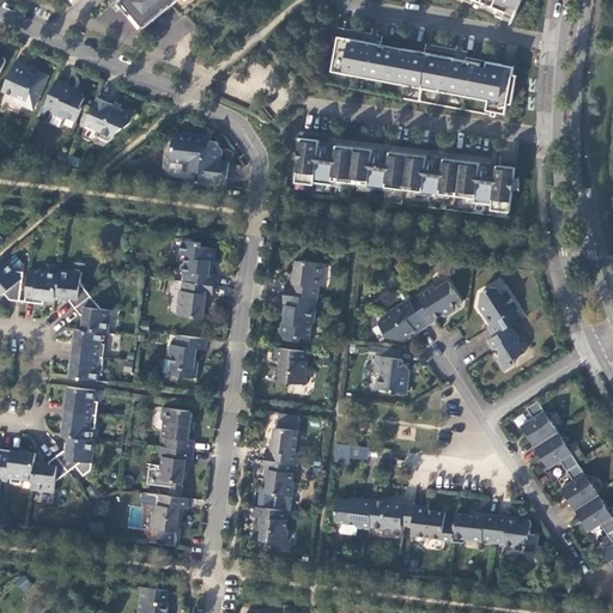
[(178,0),(119,0),(117,1),(129,17),(133,13),(137,18),(145,29),(174,5),(178,0)]
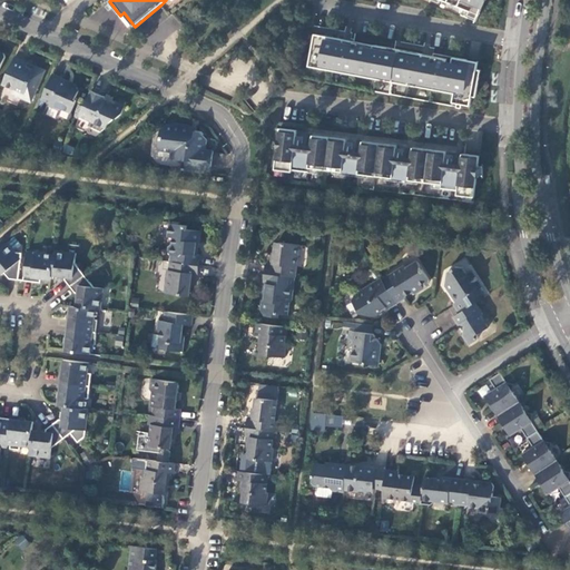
[(446,0),(479,13),(483,0),(446,0)]
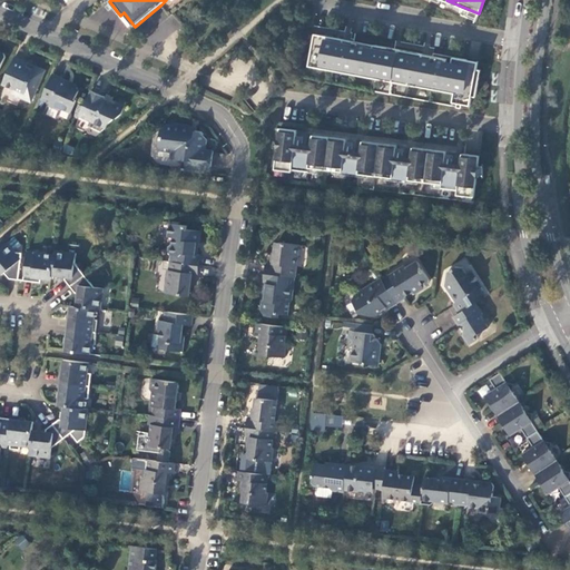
[(344,40),(320,35),(313,67),(344,72),(344,68),(364,72),(363,76),(376,78),(377,75),(410,81),(409,85),(422,87),(423,84),(443,87),(442,91),(455,94),(453,102),(470,105),(472,96),(477,97),(478,89),(473,88),(478,69),(479,62),(454,58),(453,64),(446,62),(446,59),(433,57),(432,60),(422,59),(423,55),(374,46),(373,49),(366,48),(367,45),(354,42),(353,46),(343,43),(344,40)]
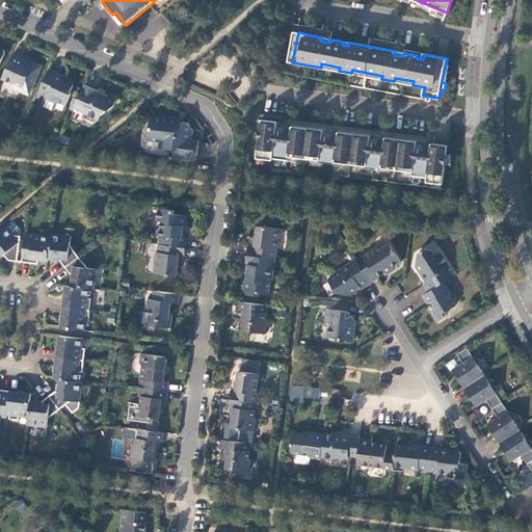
[(26,58),(15,53),(3,79),(14,84),(12,86),(21,89),(20,90),(26,94),(31,91),(43,65),(33,61),(31,64),(25,62),(26,58)]
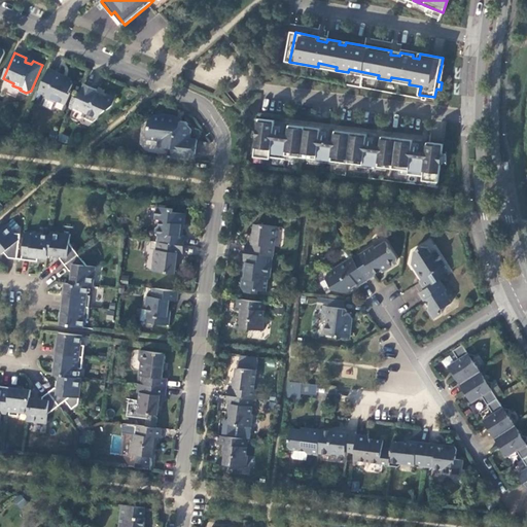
[(64,75),(49,68),(38,92),(46,96),(45,98),(55,102),(58,101),(66,105),(71,93),(70,92),(73,84),(72,81),(63,77),(64,75)]
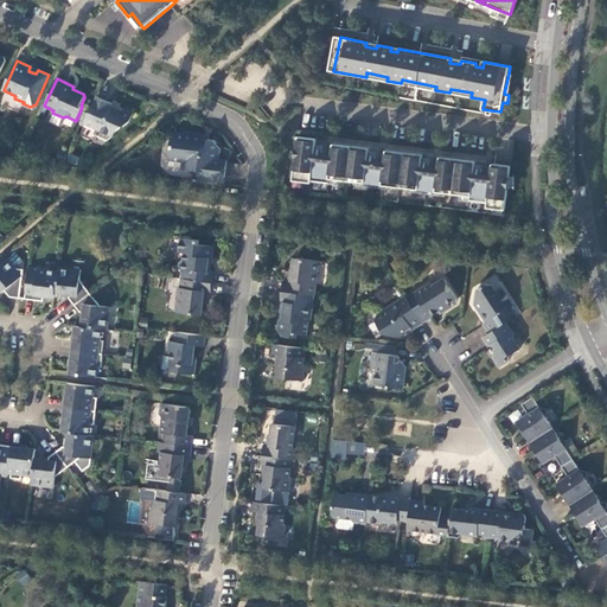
[(113,103),(97,97),(84,125),(96,129),(94,135),(108,141),(113,136),(115,134),(123,125),(125,127),(131,121),(134,114),(125,109),(122,110),(112,106),(113,103)]
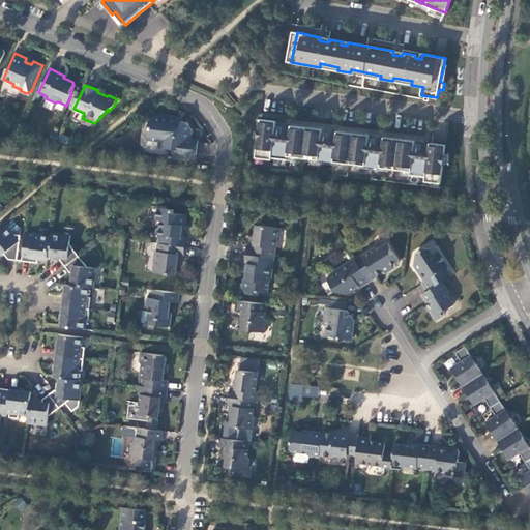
[(174,149),(173,151),(198,155),(199,141),(192,140),(193,133),(195,130),(188,123),(177,121),(178,117),(164,116),(163,117),(155,116),(150,119),(149,127),(150,128),(149,140),(160,141),(159,147),(174,149)]
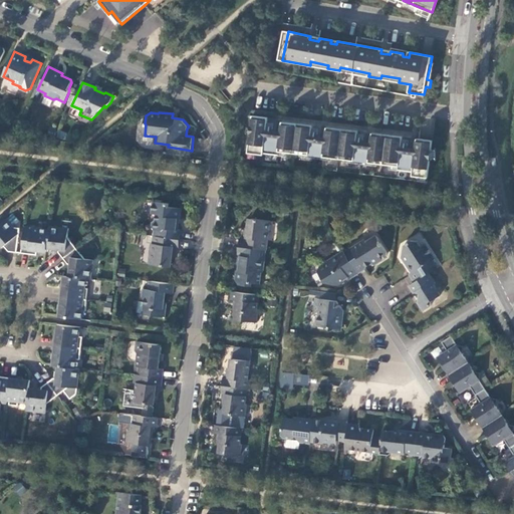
[(268,118),(252,116),(248,154),(264,156),(264,154),(279,156),(279,152),(309,156),(309,153),(323,155),(323,158),(338,160),(354,161),(354,158),(369,160),(368,163),(399,167),(398,170),(413,172),(413,176),(428,178),(431,160),(432,161),(432,149),(433,141),(417,139),(416,154),(409,153),(409,152),(402,151),(403,137),(372,134),(370,148),(367,148),(367,147),(359,146),(359,147),(356,147),(358,132),(327,127),(325,143),(322,143),(322,142),(314,141),(314,142),(311,141),(312,126),(282,122),(280,137),(273,136),(273,137),(266,136),(268,118)]
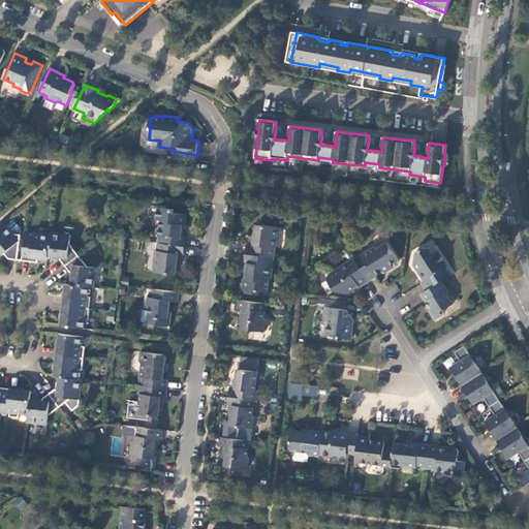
[(173,151),(173,159),(196,162),(197,155),(173,151)]
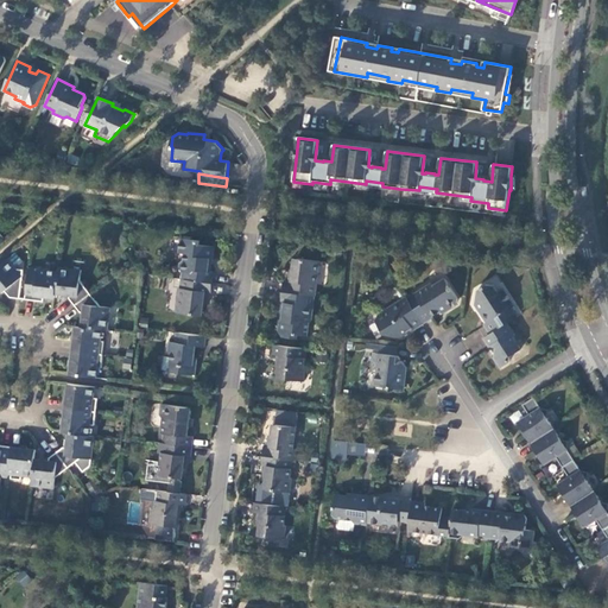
[(182,279),(183,279),(214,284),(215,272),(211,272),(210,272),(211,259),(213,260),(215,247),(201,246),(201,241),(182,239),(181,253),(185,254),(184,260),(181,264),(181,270),(183,273),(182,279)]
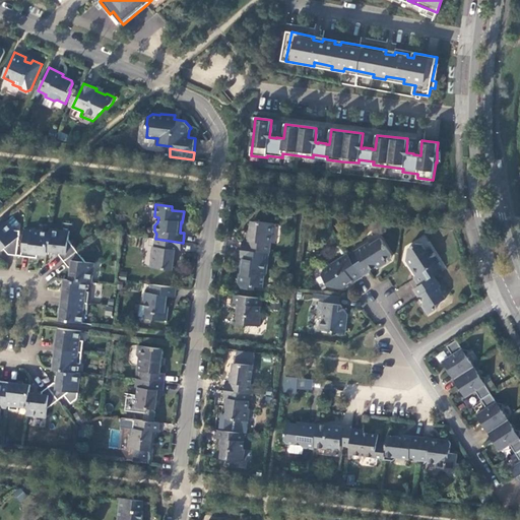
[(18,256),(21,231),(14,231),(7,221),(0,226),(0,248),(2,251),(4,249),(9,255),(18,256)]
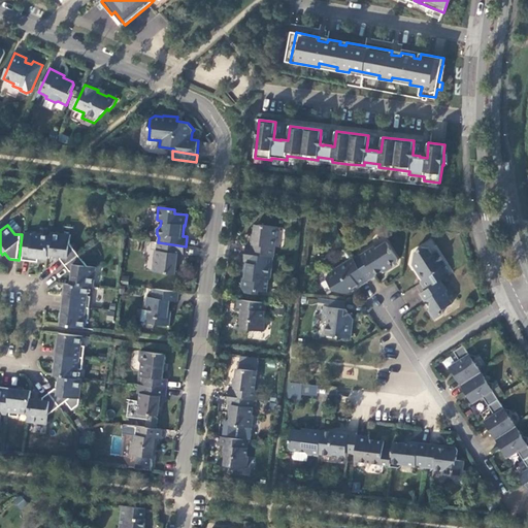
[(248,243),(246,254),(273,257),(274,257),(278,227),(259,225),(256,227),(253,244),(248,243)]
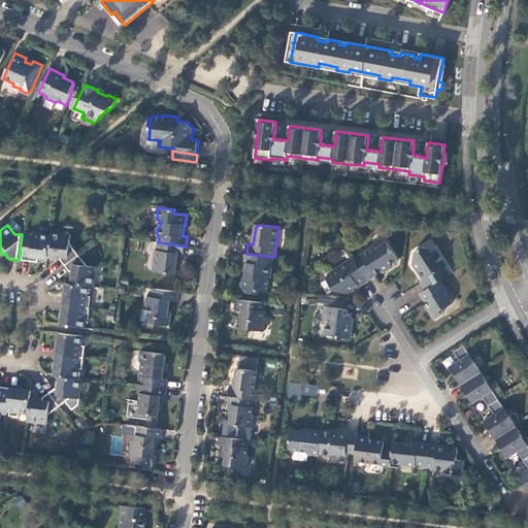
[(71,235),(52,232),(51,236),(48,255),(61,257),(61,259),(65,265),(78,255),(70,243),(71,235)]
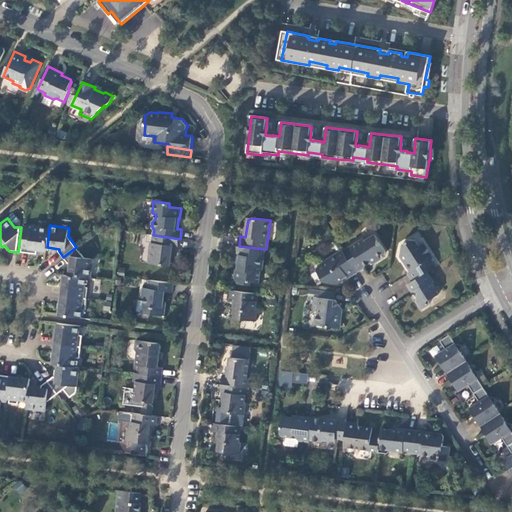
[(25,229),(22,252),(37,254),(38,250),(47,251),(47,247),(49,229),(31,227),(30,230),(25,229)]
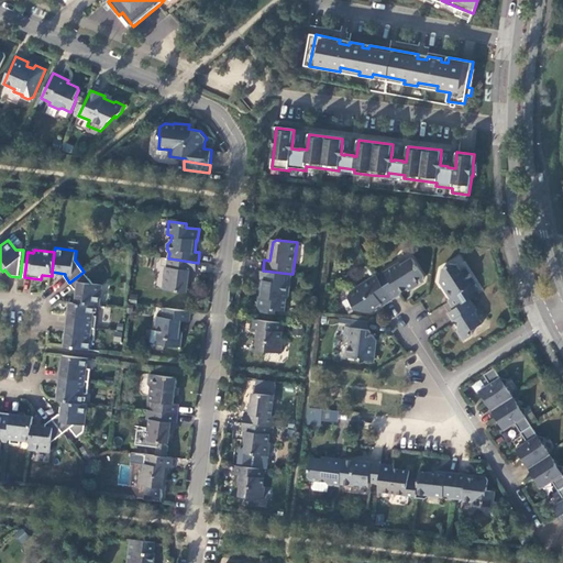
[(197,272),(198,263),(169,258),(168,267),(166,267),(164,289),(185,291),(188,289),(190,280),(191,271),(197,272)]
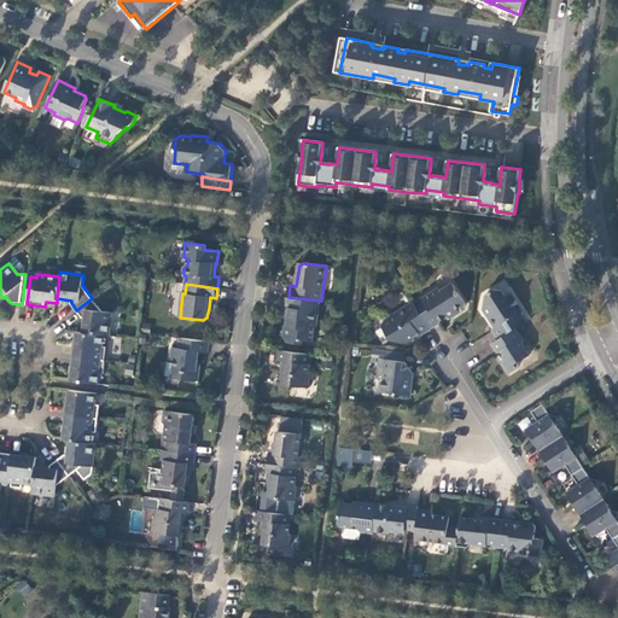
[(414,303),(431,330),(439,325),(439,322),(449,316),(448,315),(453,312),(456,314),(465,308),(466,304),(453,284),(441,291),(439,289),(414,303)]
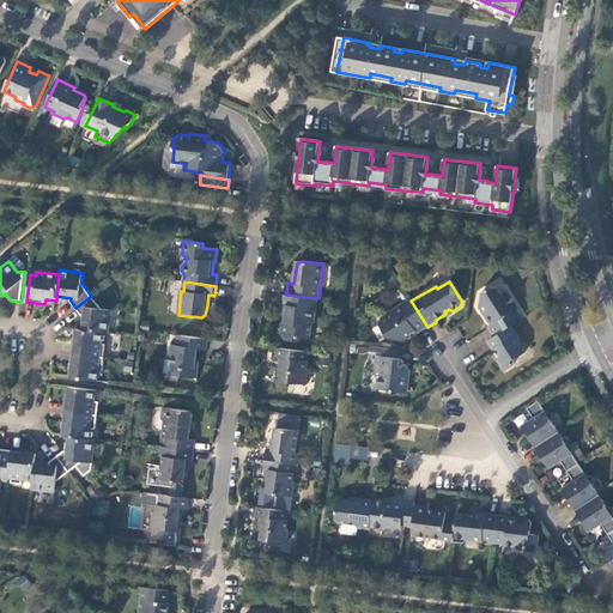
[(511,326),(522,320),(516,310),(519,309),(508,291),(503,295),(499,287),(492,286),(483,292),(479,305),(483,313),(487,314),(495,323),(489,327),(495,337),(511,326)]
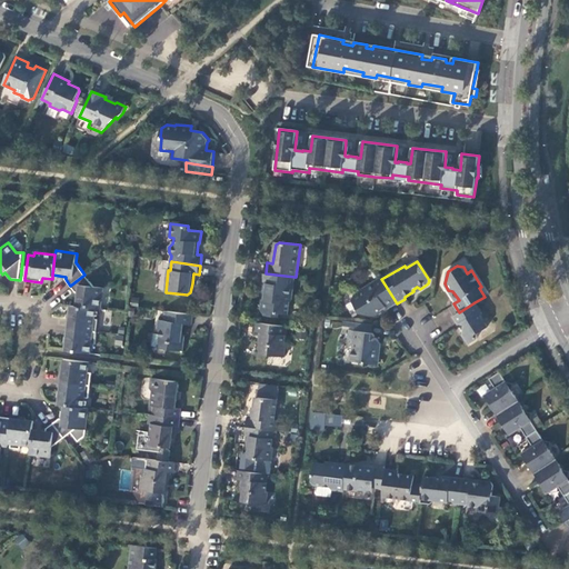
[(295,277),(266,273),(263,293),(266,293),(265,300),(262,300),(261,310),(265,316),(277,317),(278,313),(288,315),(290,303),(292,301),(295,277)]
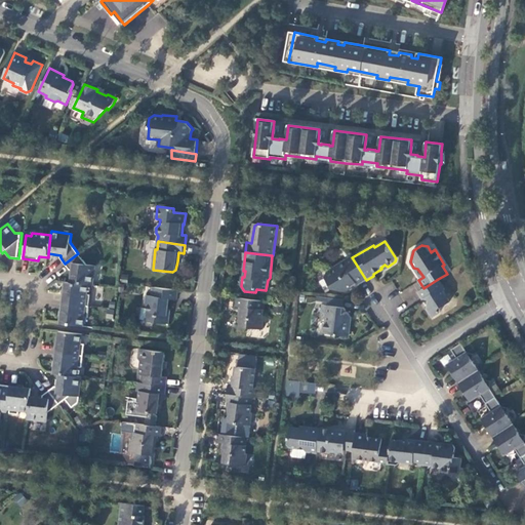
[(87,265),(78,253),(65,264),(70,270),(72,270),(71,283),(89,285),(93,285),(96,266),(87,265)]
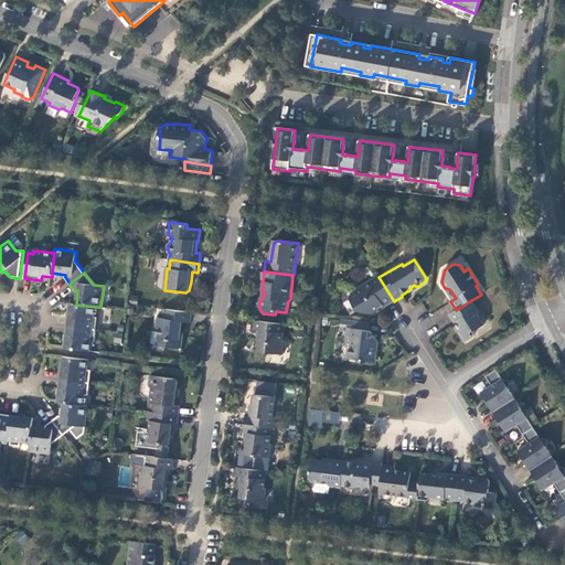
[(384,308),(394,301),(379,277),(373,283),(372,279),(352,291),(351,299),(358,311),(373,315),(380,310),(379,308),(382,306),(384,308)]
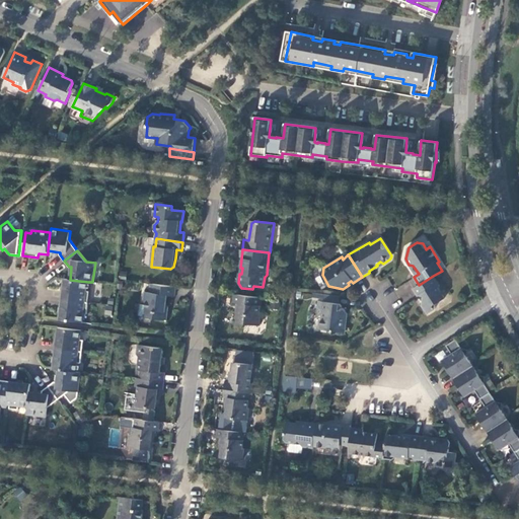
[(419,285),(414,289),(418,297),(420,296),(423,301),(422,305),(428,314),(435,310),(436,304),(444,299),(438,289),(440,286),(433,276),(419,285)]
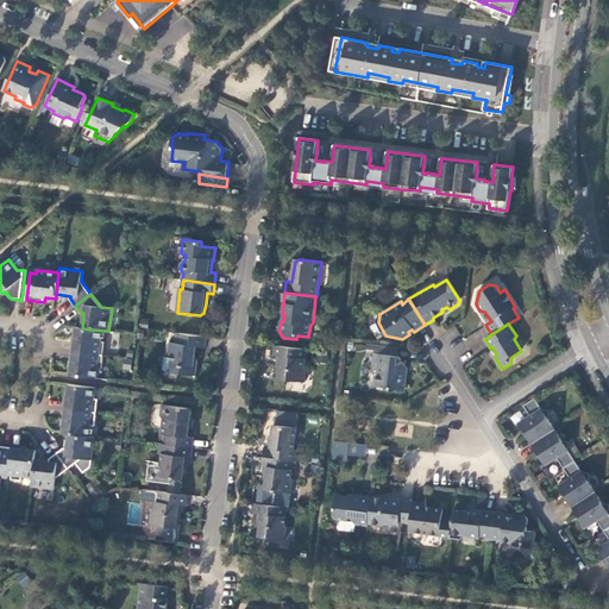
[(74,352),(100,356),(100,351),(105,352),(106,341),(101,341),(104,331),(82,328),(76,327),(74,352)]
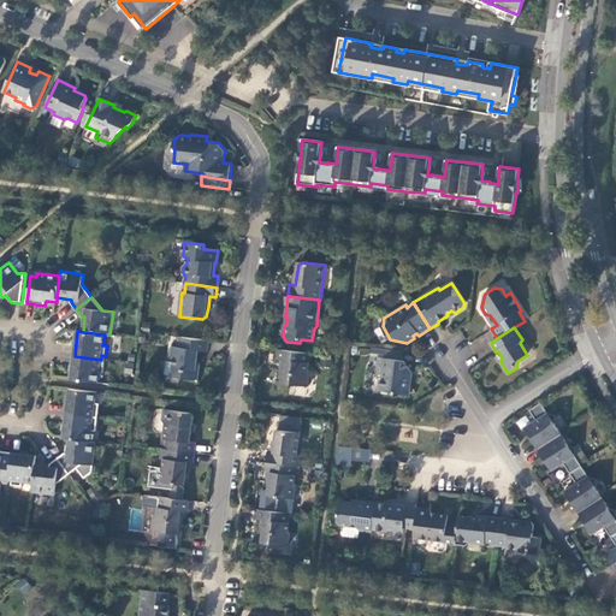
[(207,351),(208,341),(178,337),(177,348),(171,347),(170,356),(173,359),(171,377),(197,380),(199,368),(196,368),(199,350),(207,351)]
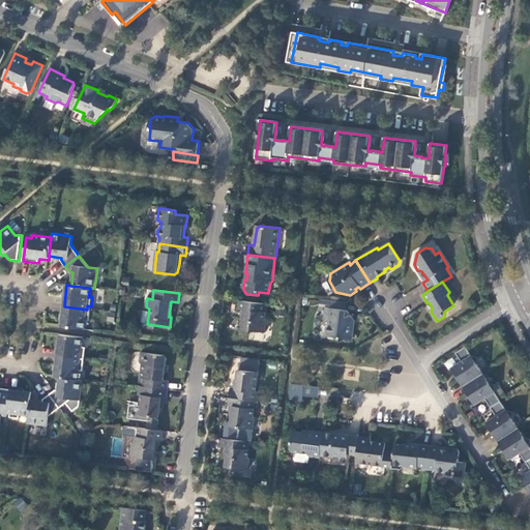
[(347,302),(330,300),(329,308),(346,311),(347,302)]
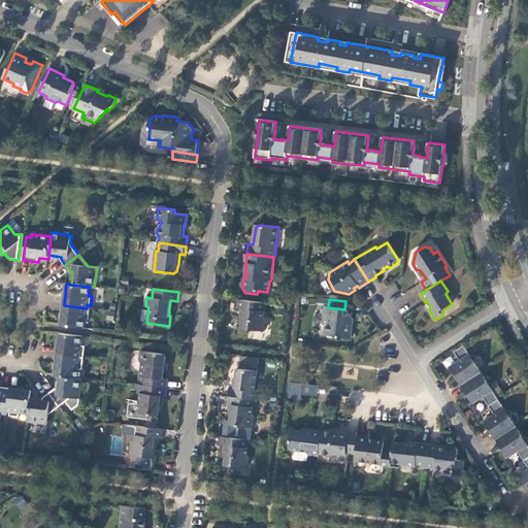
[(265,302),(240,300),(239,308),(243,308),(241,325),(244,329),(264,331),(265,320),(264,320),(265,302)]
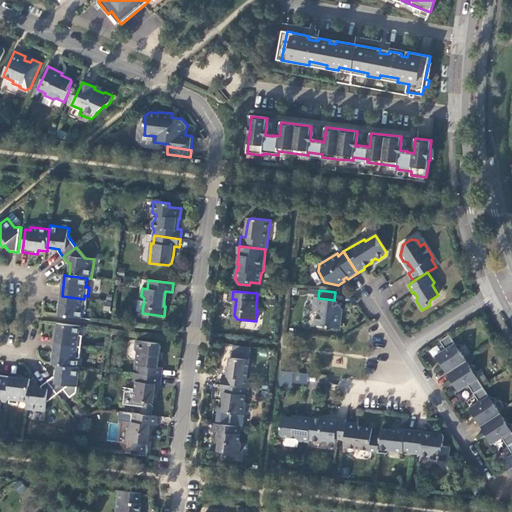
[(59,316),(82,319),(83,310),(86,310),(87,301),(84,301),(84,299),(62,296),(59,316)]
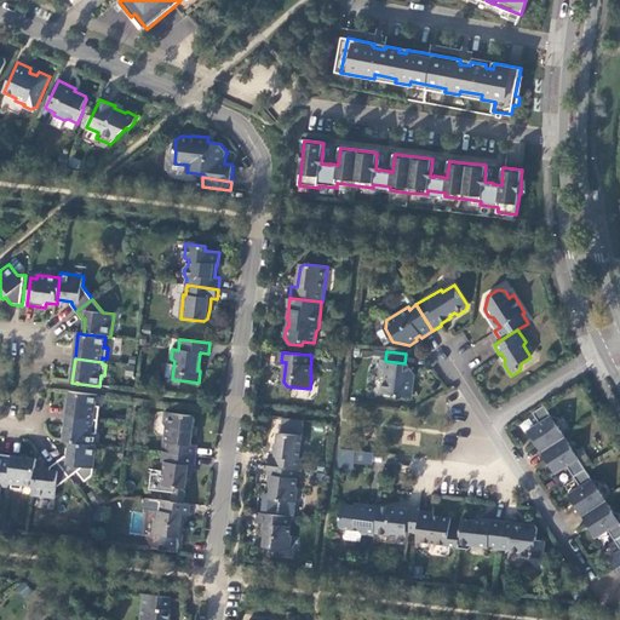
[(385,361),(380,360),(379,372),(385,372),(383,394),(413,397),(414,382),(412,380),(413,372),(407,363),(405,363),(385,361)]
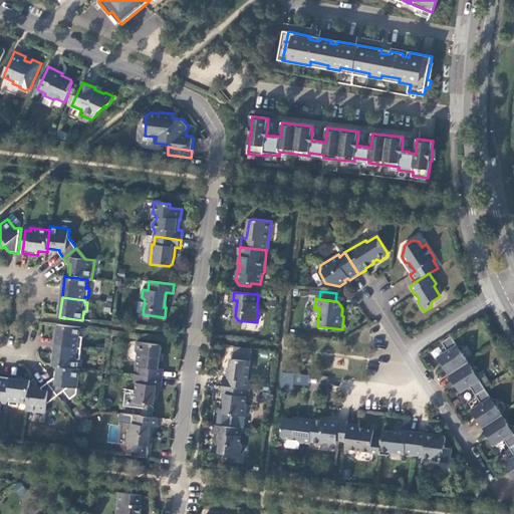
[(58,324),(55,345),(78,347),(79,345),(82,345),(83,336),(79,336),(81,327),(58,324)]
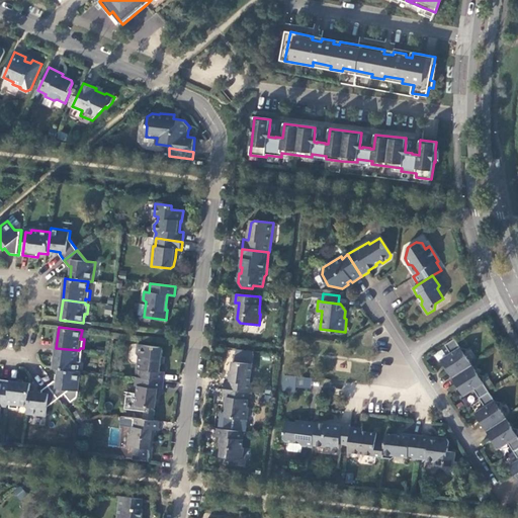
[(441,359),(453,377),(472,365),(465,355),(467,349),(460,348),(455,339),(445,345),(451,353),(441,359)]
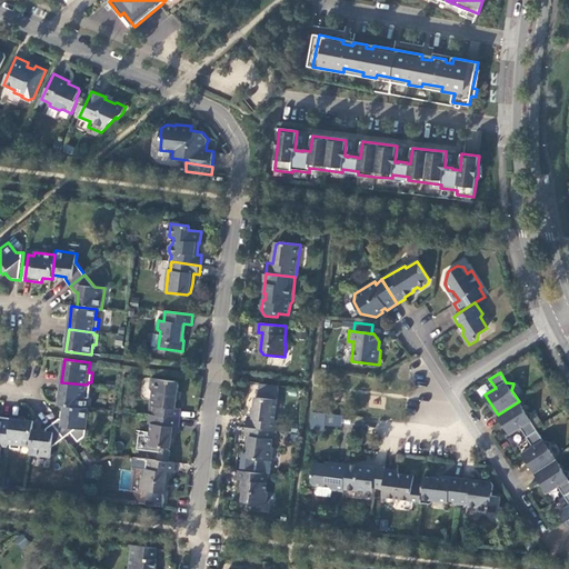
[(155,407),(153,415),(180,419),(182,409),(177,408),(180,386),(177,381),(152,379),(151,389),(153,392),(151,406),(155,407)]
